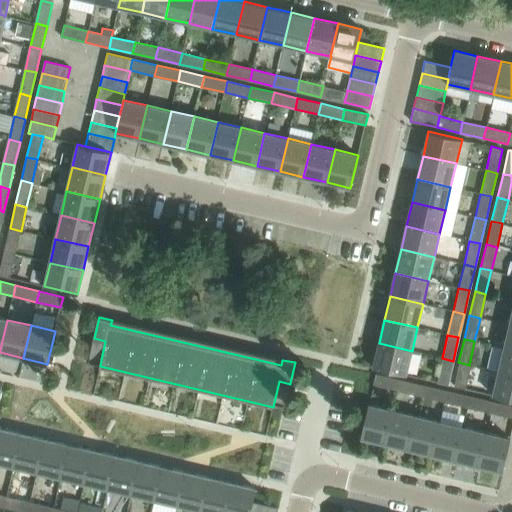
[(406,375),(412,351),(379,343),(373,367),(406,375)]
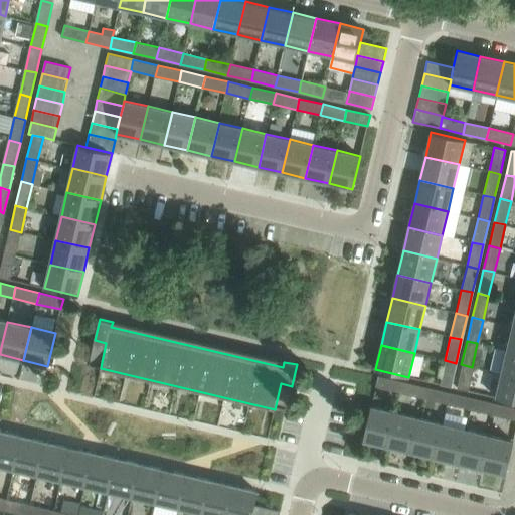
[(514,376),(514,352),(507,350),(502,374),(514,376)]
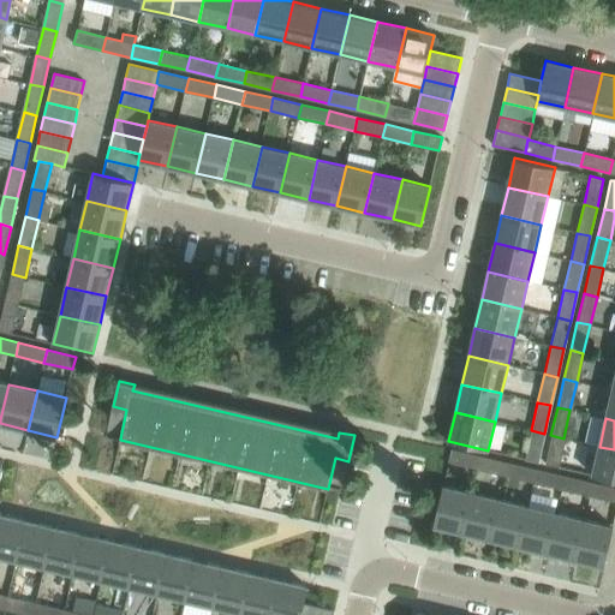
[(531,430),(524,459),(537,461),(544,434),(531,430)]
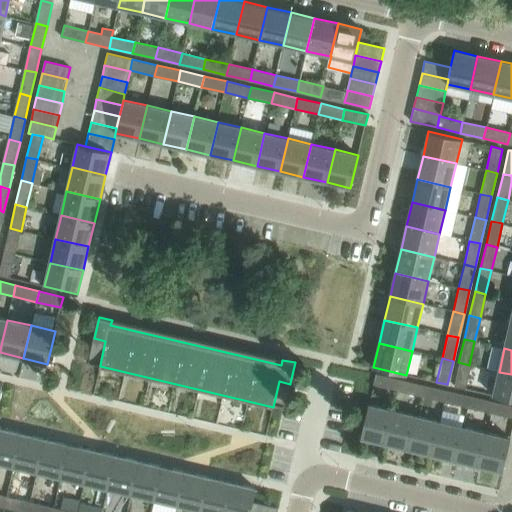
[(463,388),(469,365),(458,362),(452,386),(463,388)]
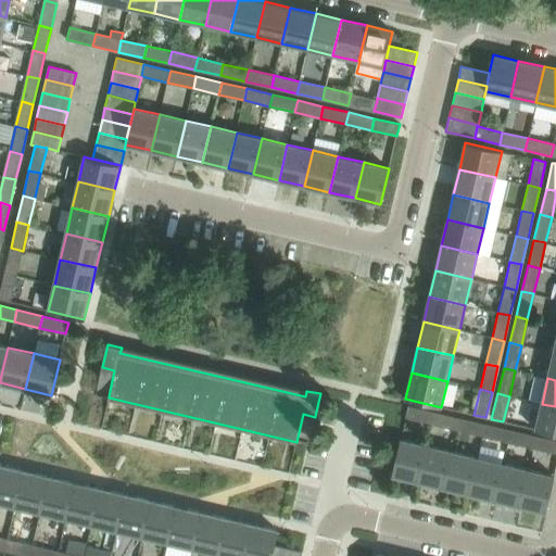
[(555,433),(555,406),(542,404),(535,429),(555,433)]
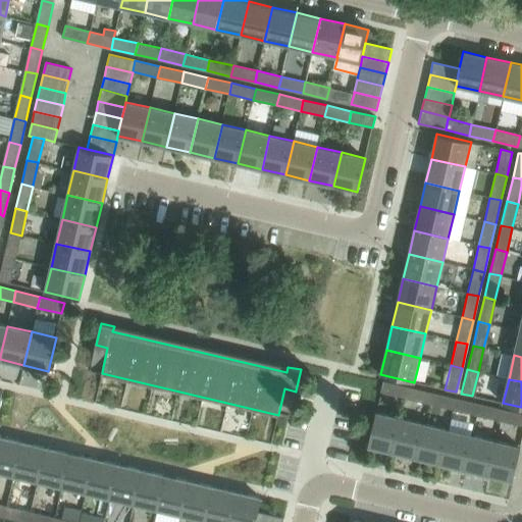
[(380,393),(405,398),(408,386),(383,381),(380,393)]
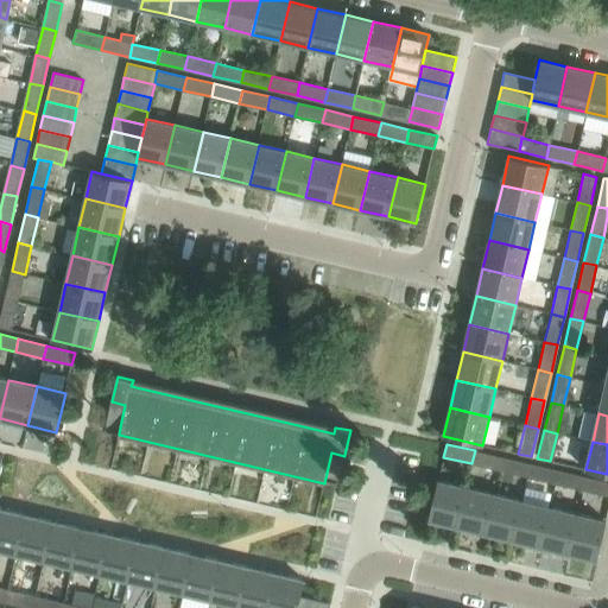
[(472,463),(500,470),(502,457),(475,450),(472,463)]
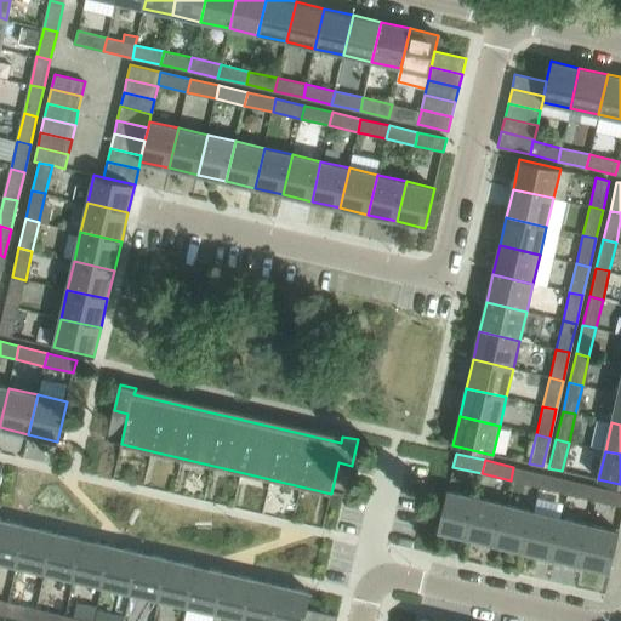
[(511,480),(539,488),(542,474),(513,467),(511,480)]
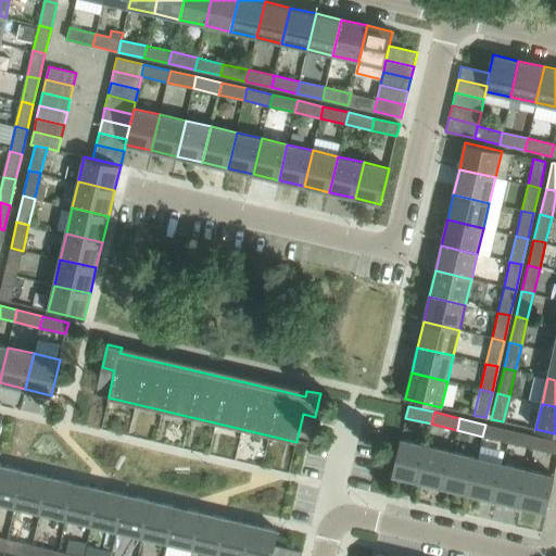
[(482,437),(508,442),(512,430),(485,425),(482,437)]
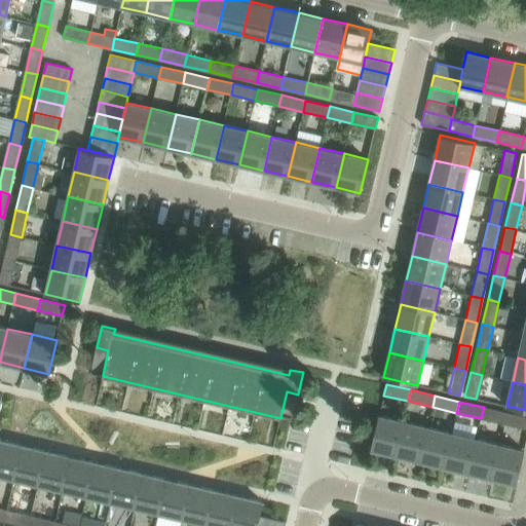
[(481,418),(505,424),(508,413),(484,407),(481,418)]
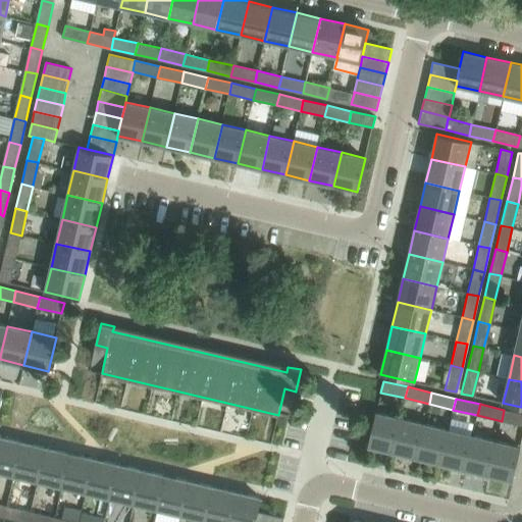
[(521,413),(504,410),(502,421),(521,425),(521,413)]
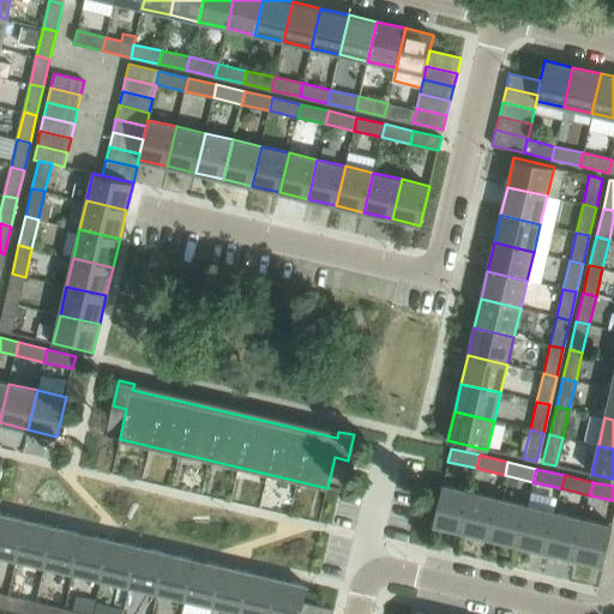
[(461,531),(470,492),(443,485),(433,524),(461,531)]
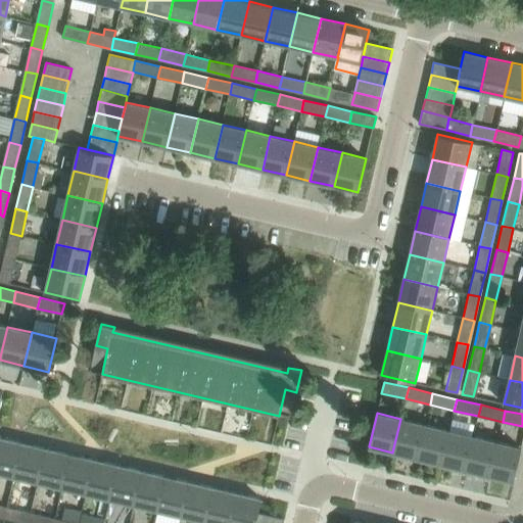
[(392,453),(417,458),(425,425),(400,419),(392,453)]
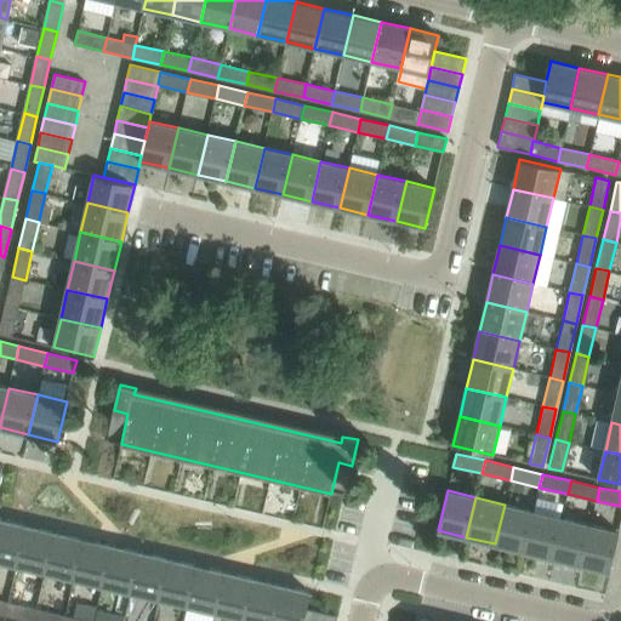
[(524,551),(534,511),(505,505),(495,543),(524,551)]
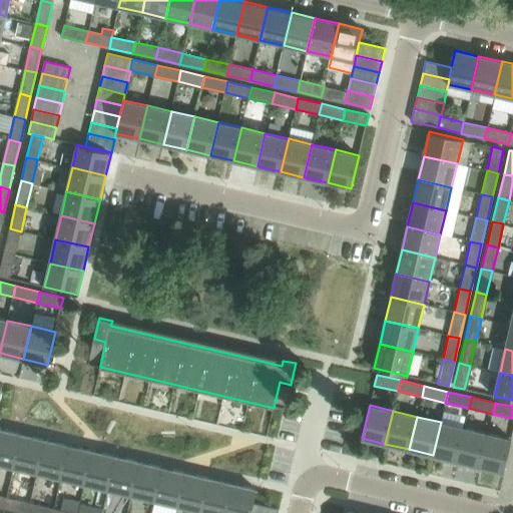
[(433,455),(456,461),(464,428),(441,422),(433,455)]
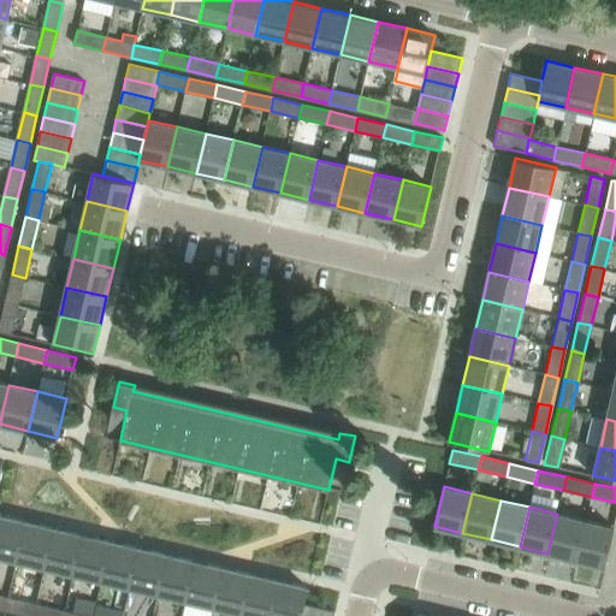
[(576,560),(586,521),(557,514),(548,554),(576,560)]
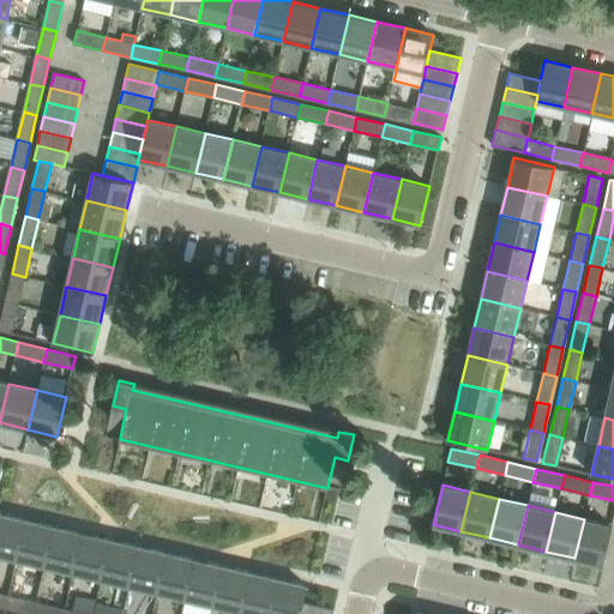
[(25,519),(0,513),(0,555),(16,559),(25,519)]
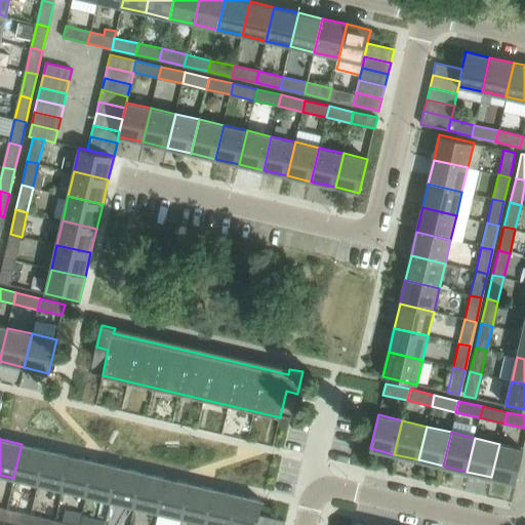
[(45,450),(22,444),(13,478),(38,484),(45,450)]
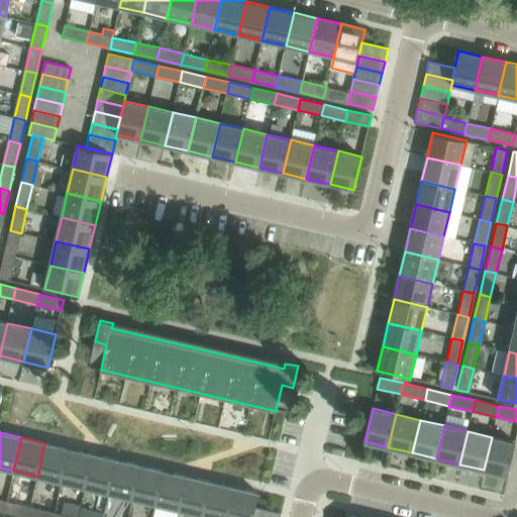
[(484,470),(508,476),(515,442),(492,437),(484,470)]
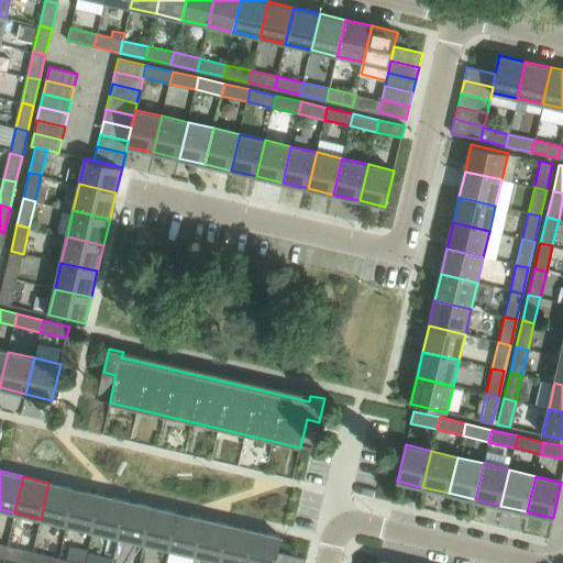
[(75,488),(48,483),(41,519),(66,525),(75,488)]
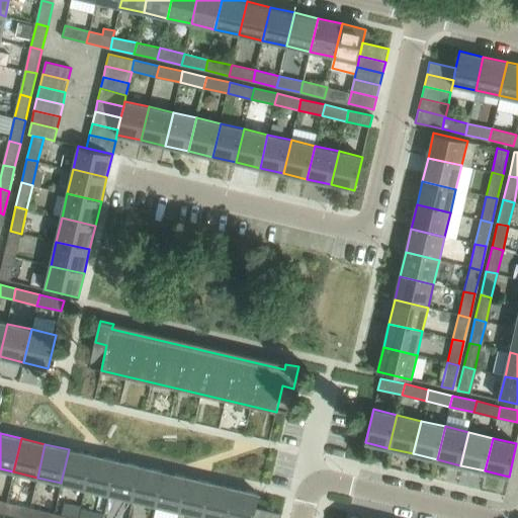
[(92,455),(69,449),(61,483),(85,489),(92,455)]
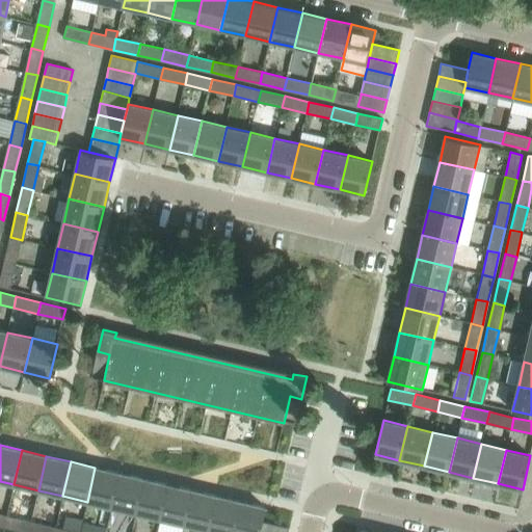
[(120,473),(95,468),(87,502),(111,507),(120,473)]
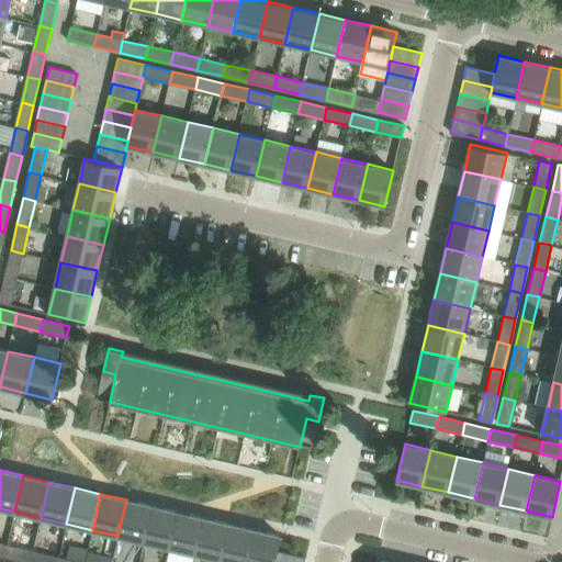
[(152,506),(126,499),(117,536),(144,542),(152,506)]
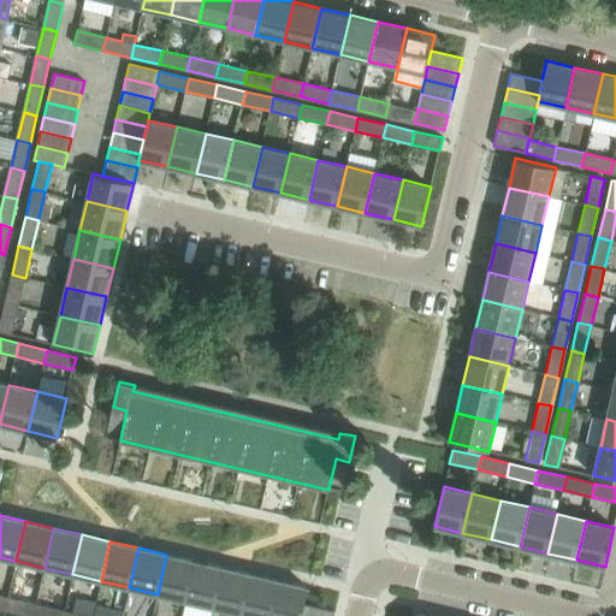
[(195,561),(166,555),(158,594),(185,600),(195,561)]
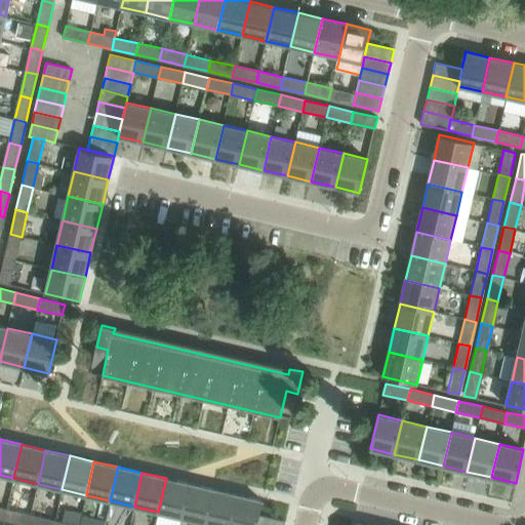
[(191,484),(166,478),(158,512),(183,518),(191,484)]
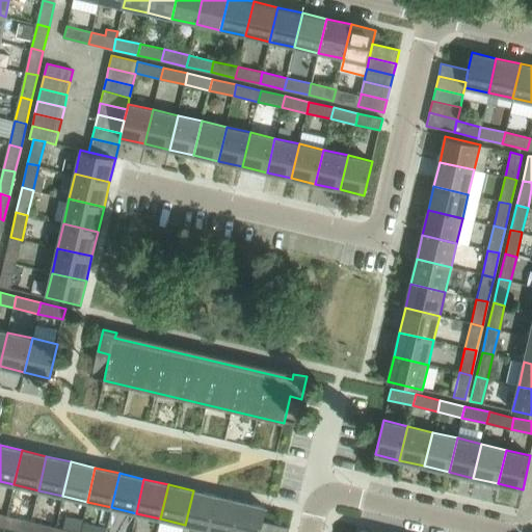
[(217,496),(193,490),(185,525),(209,530),(217,496)]
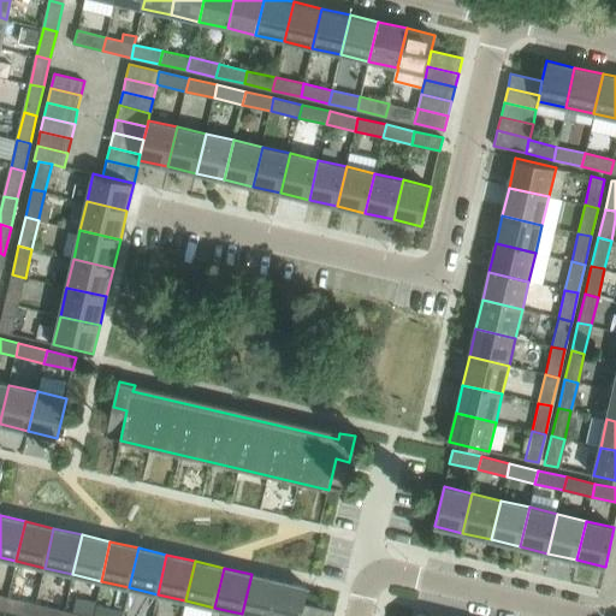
[(271,615),(280,581),(252,574),(242,614),(252,615),(271,615)]
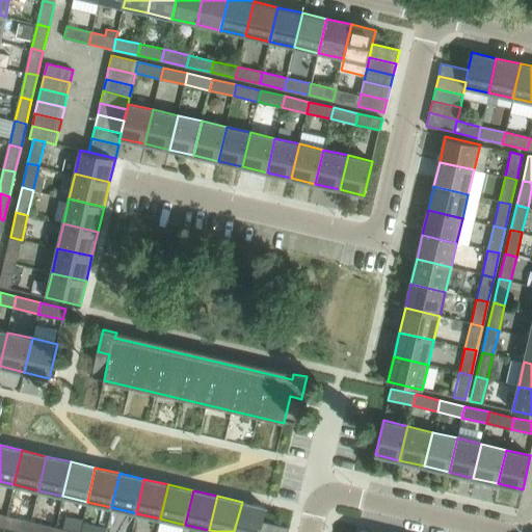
[(259,531),(262,522),(263,522),(266,507),(242,502),(234,531),(259,531)]
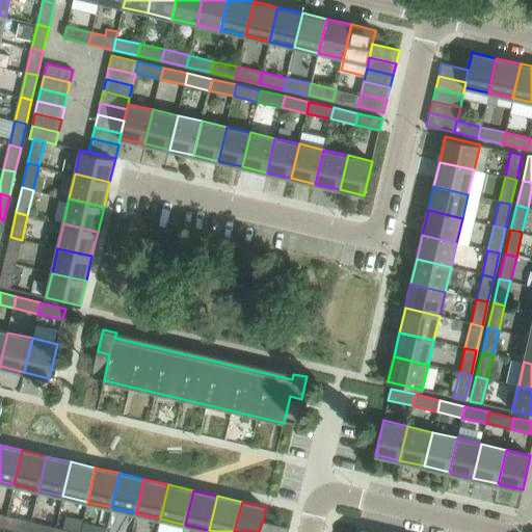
[(25,531),(28,531),(30,522),(6,515),(3,527),(25,531)]
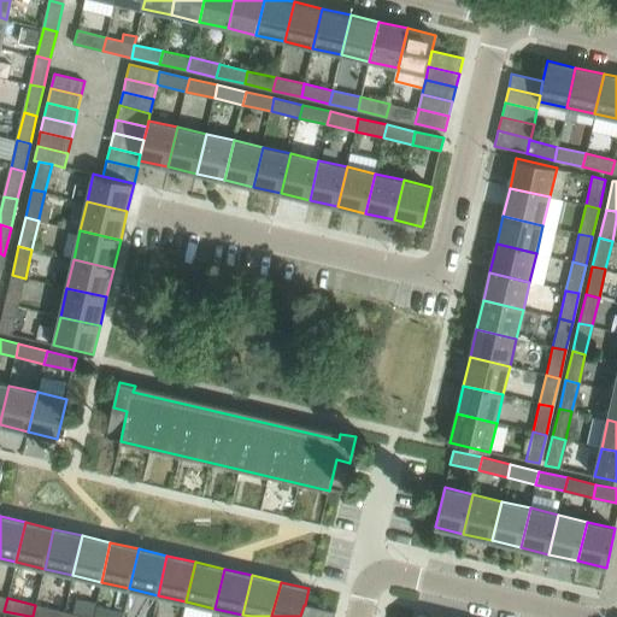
[(62,616),(64,611),(35,605),(33,616),(62,616)]
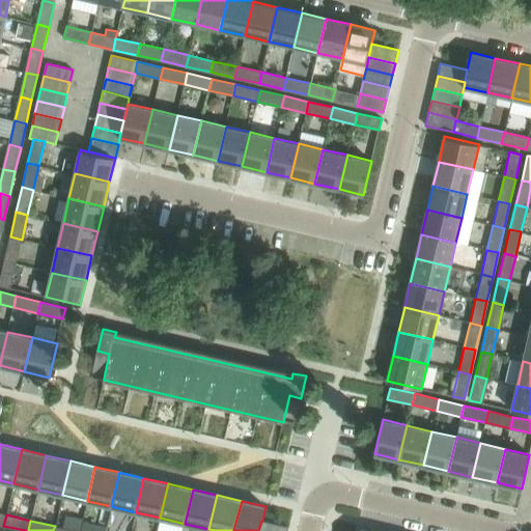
[(258,530),(287,530),(288,527),(262,521),(261,521),(258,530)]
